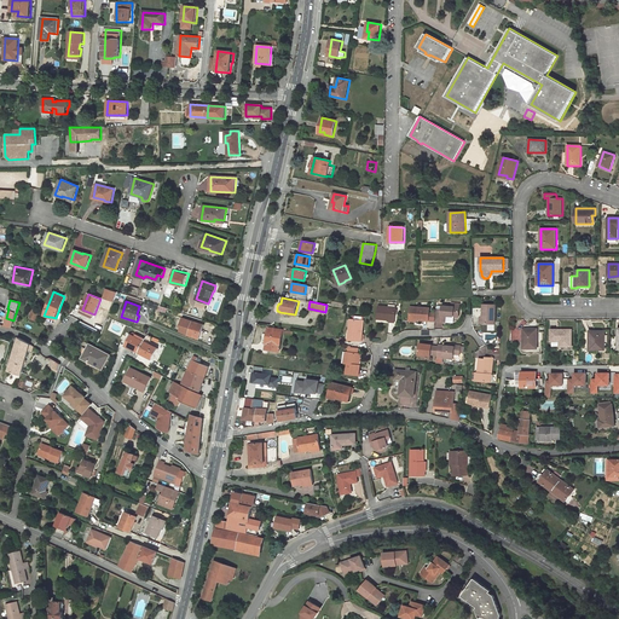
[(485,323),(496,323),(496,305),(484,304),(484,316),(485,316),(485,323)]
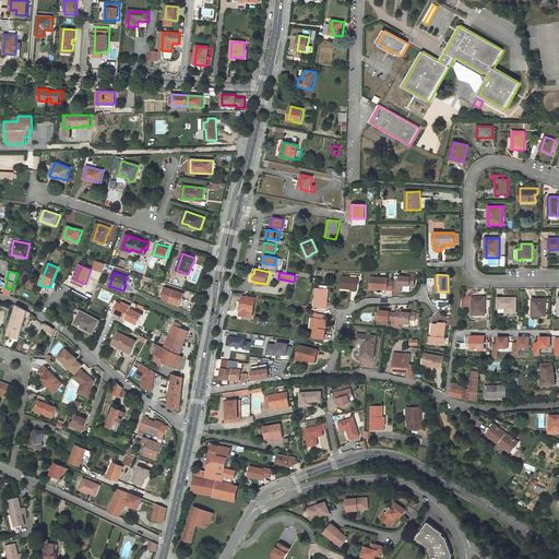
[(358,276),(342,275),(341,287),(353,287),(353,289),(357,289),(358,276)]
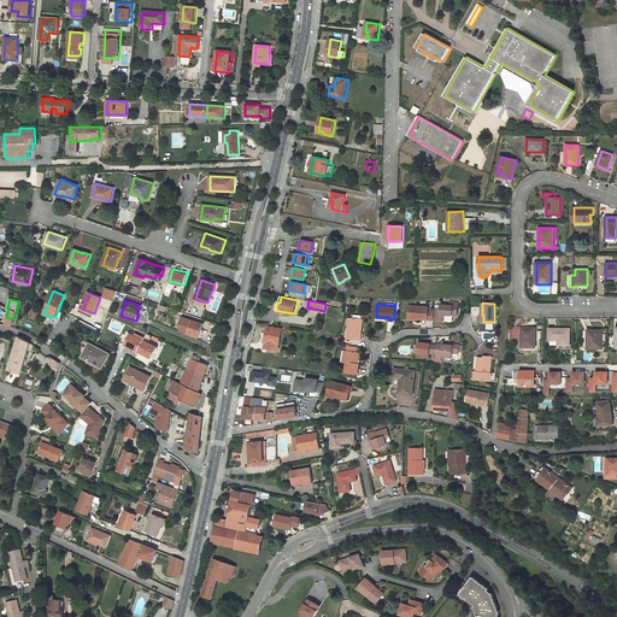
[(457,312),(458,305),(441,304),(441,307),(434,307),(434,311),(434,319),(445,321),(445,315),(452,315),(452,312),(457,312)]
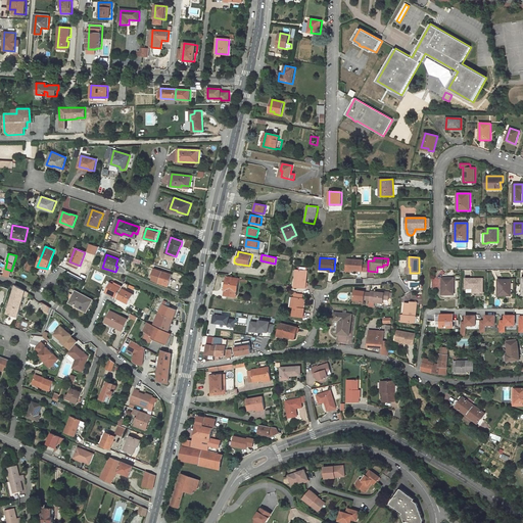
[(363,260),(347,259),(346,270),(351,270),(363,271),(363,264),(363,260)]
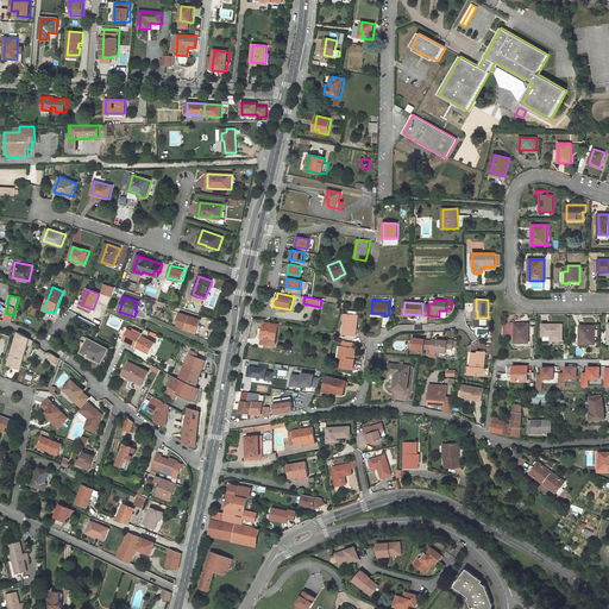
[(31,303),(29,313),(37,316),(41,308),(31,303)]
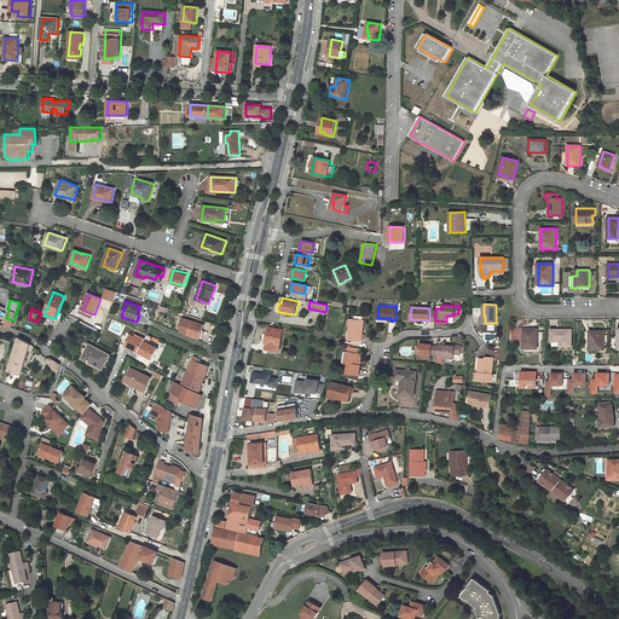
[(12,329),(13,320),(6,318),(4,327),(12,329)]
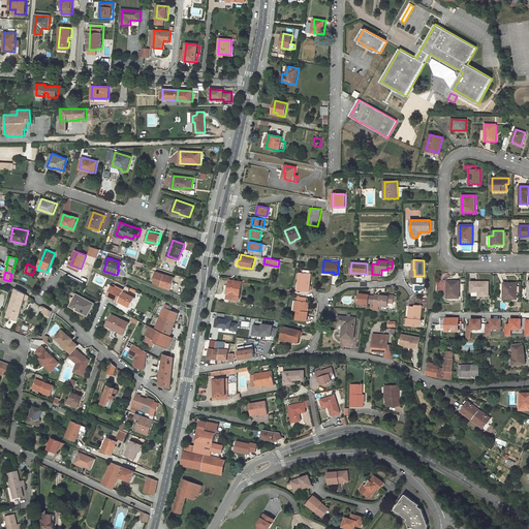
[(165,275),(156,272),(154,279),(155,279),(154,284),(161,286),(165,275)]
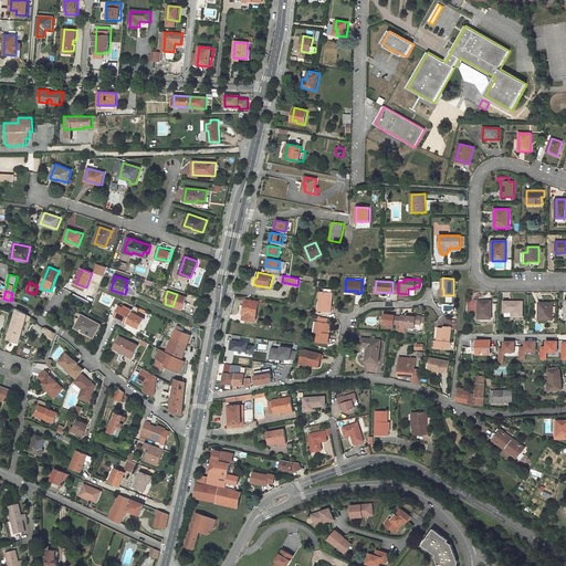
[(332,312),(333,293),(323,292),(323,300),(321,300),(320,311),(332,312)]
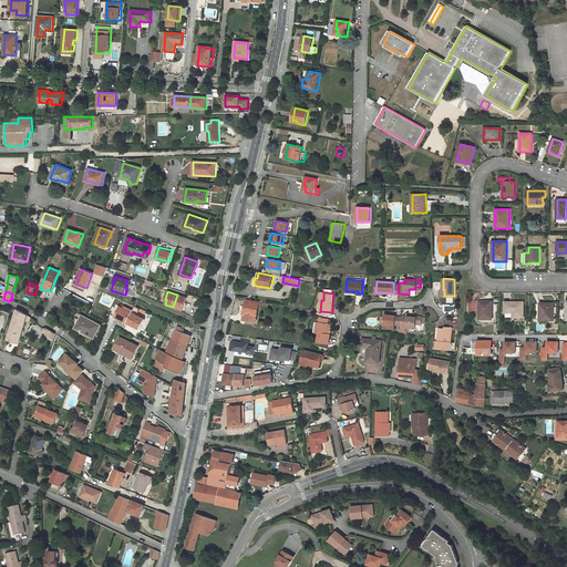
[(183,310),(186,298),(177,295),(173,307),(183,310)]
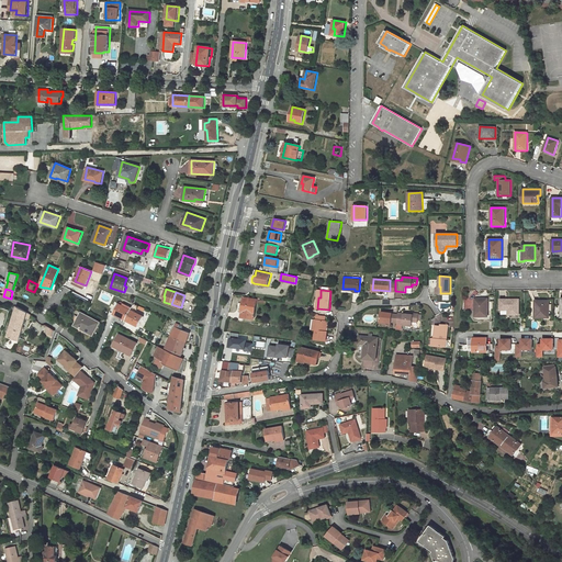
[(242,312),(242,317),(254,318),(257,303),(266,304),(267,301),(244,298),(244,303),(238,303),(238,305),(239,305),(238,312),(242,312)]
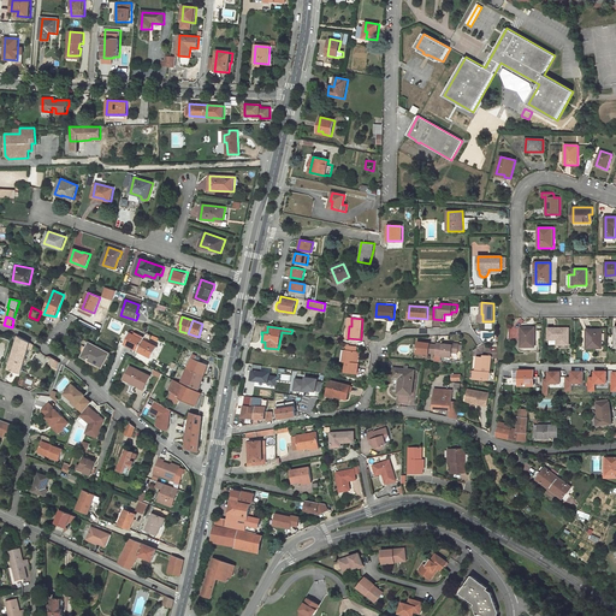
[(534,347),(534,327),(521,327),(521,347),(534,347)]
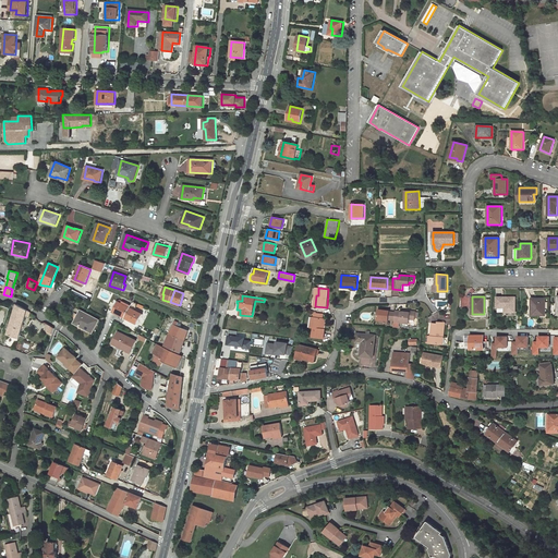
[(505,312),(516,312),(516,298),(497,298),(497,307),(505,307),(505,312)]
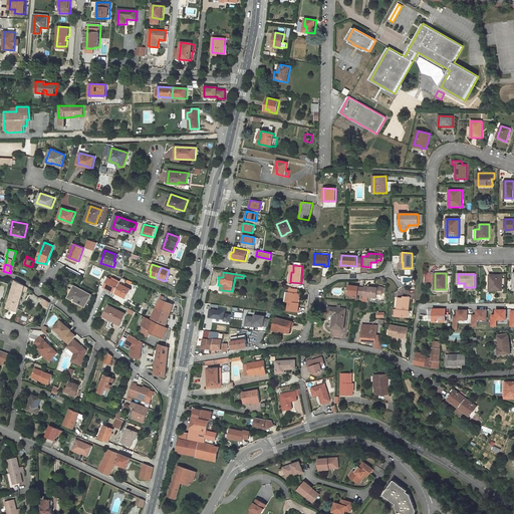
[(502,275),(490,275),(490,290),(502,290),(502,275)]
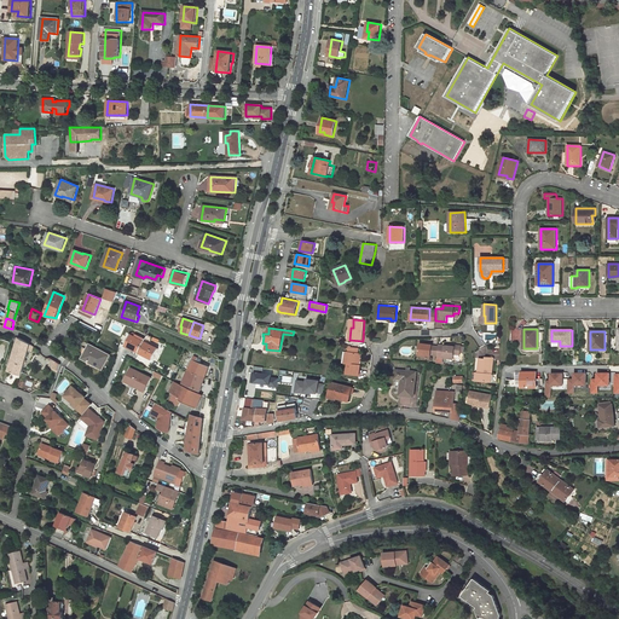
[(125,345),(131,348),(132,347),(139,351),(145,340),(140,336),(139,339),(131,334),(125,345)]
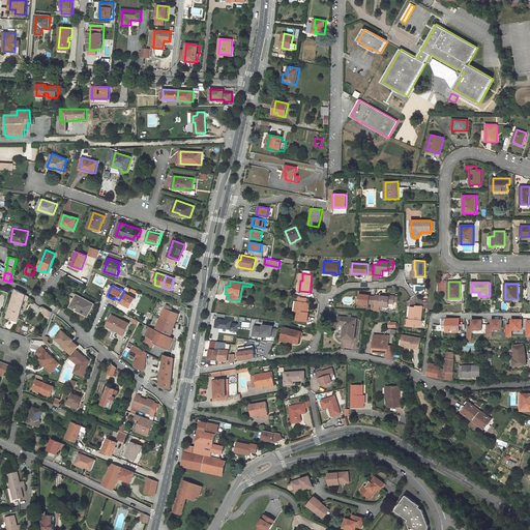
[(7,317),(18,321),(24,299),(27,300),(29,296),(17,290),(7,317)]
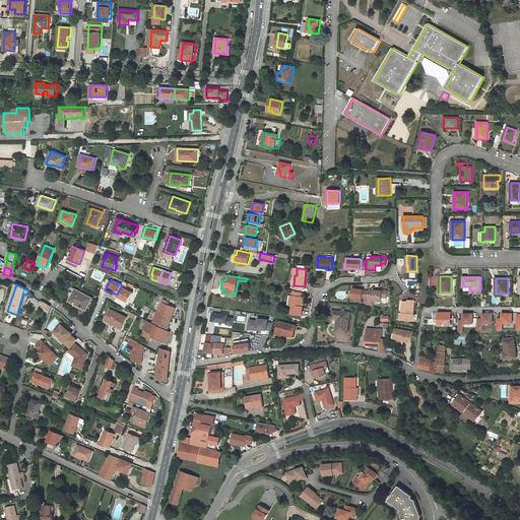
[(128,303),(133,293),(126,288),(126,287),(122,285),(117,295),(124,298),(123,300),(128,303)]
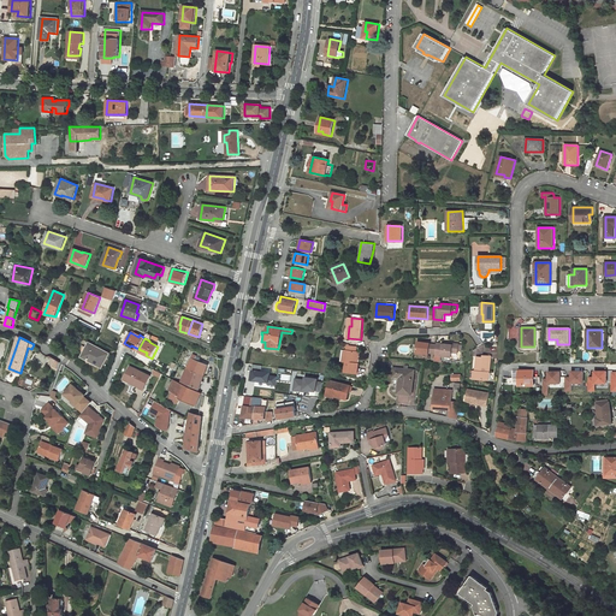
[(431,343),(419,342),(418,353),(430,354),(430,353),(436,354),(437,345),(431,344),(431,343)]
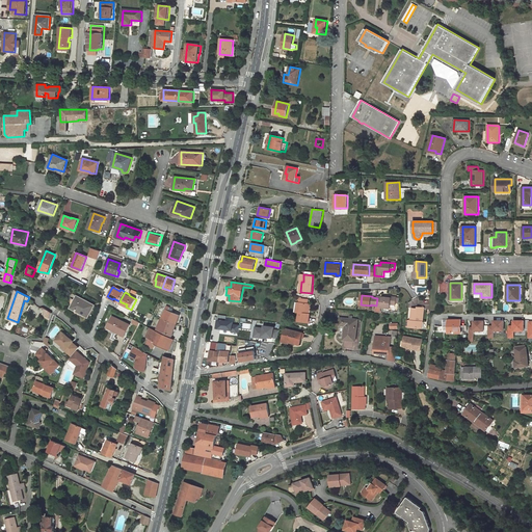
[(88,317),(95,306),(77,296),(72,308),(77,310),(76,311),(88,317)]
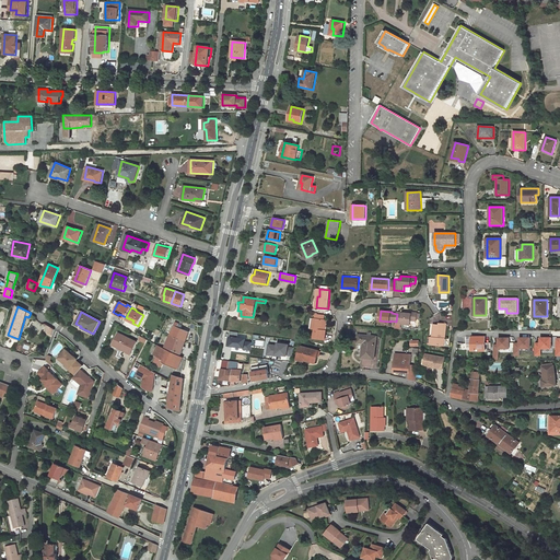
[(417,319),(417,313),(412,312),(412,313),(397,312),(397,314),(396,322),(396,323),(411,324),(411,321),(411,318),(417,319)]
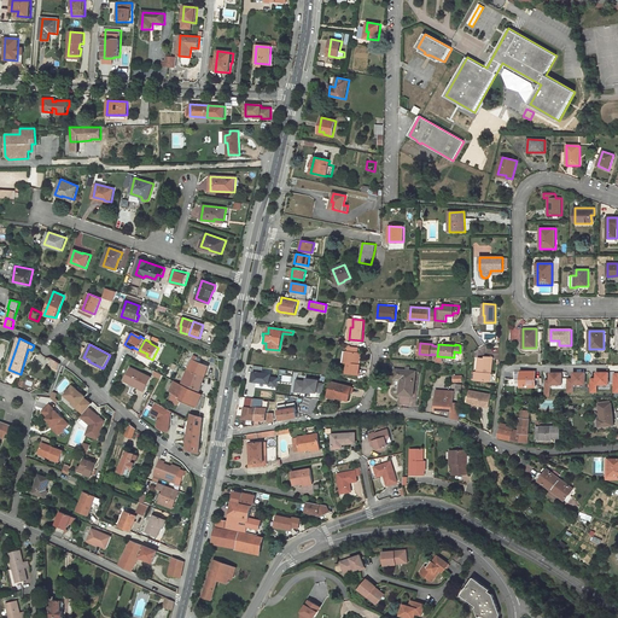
[(347,373),(360,374),(360,365),(359,365),(357,363),(357,353),(347,351),(345,362),(348,362),(347,373)]
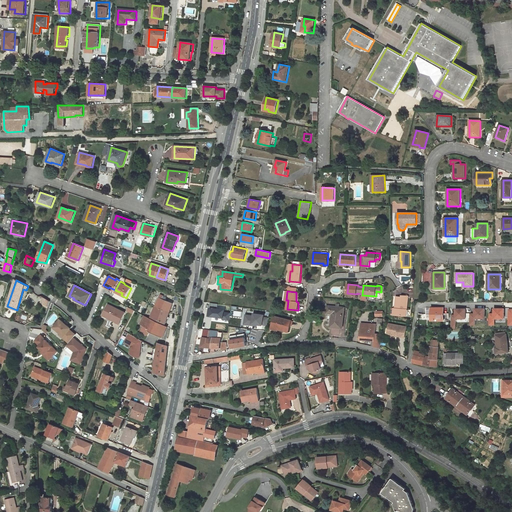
[(396,297),(395,308),(395,315),(406,316),(408,296),(402,296),(402,297),(396,297)]
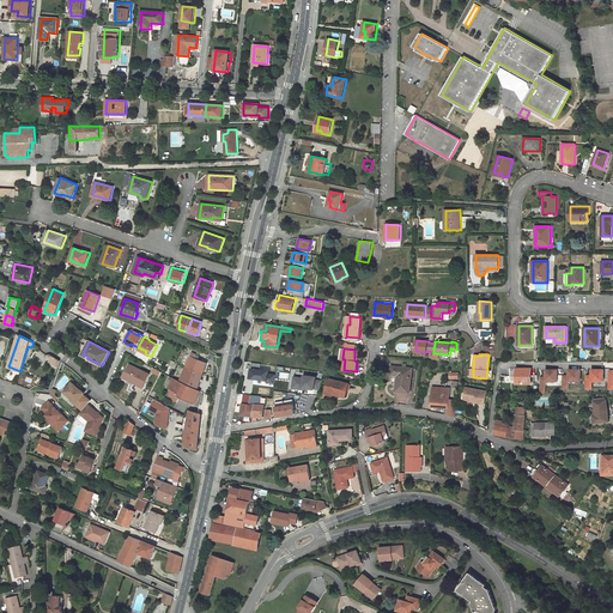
[(60,362),(53,356),(49,362),(59,366),(60,362)]
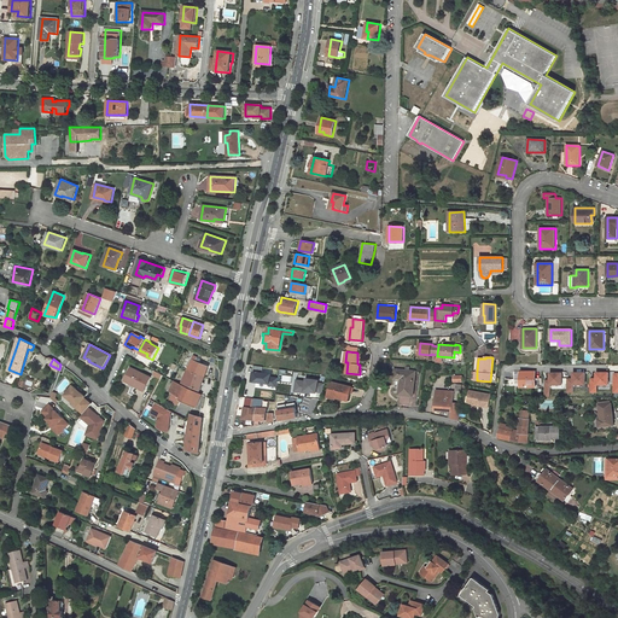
[(204,377),(208,366),(192,359),(188,368),(204,377)]
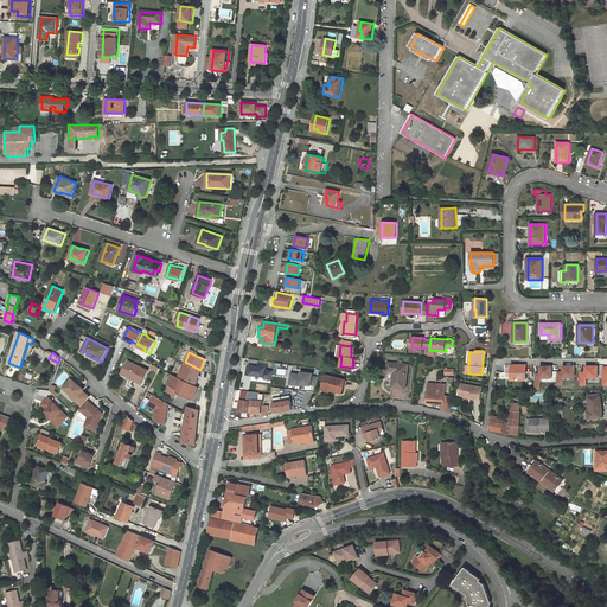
[(132,379),(141,384),(148,370),(128,360),(123,371),(133,377),(132,379)]
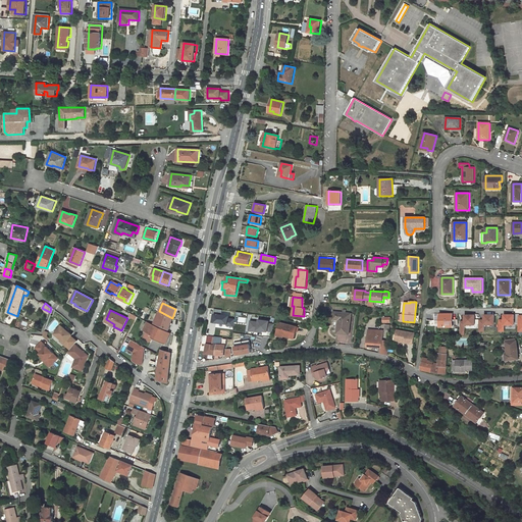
[(154,323),(168,329),(172,318),(159,311),(154,323)]
